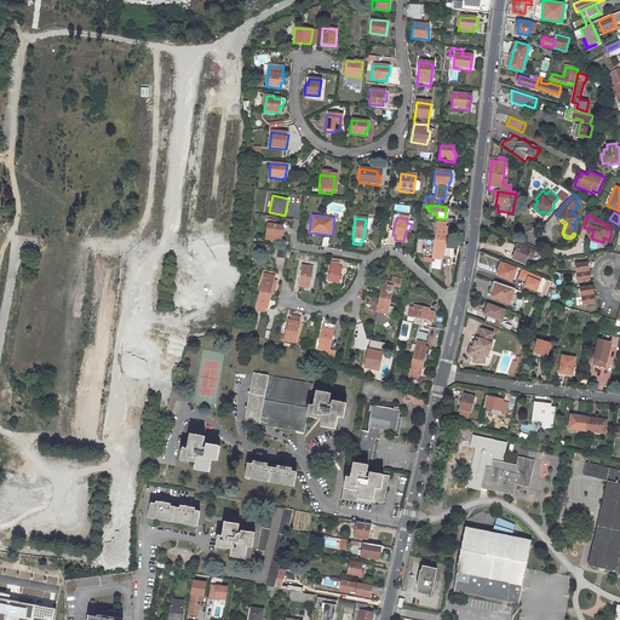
[(442,242),(445,228),(443,227),(443,223),(436,222),(432,240),(442,242)]
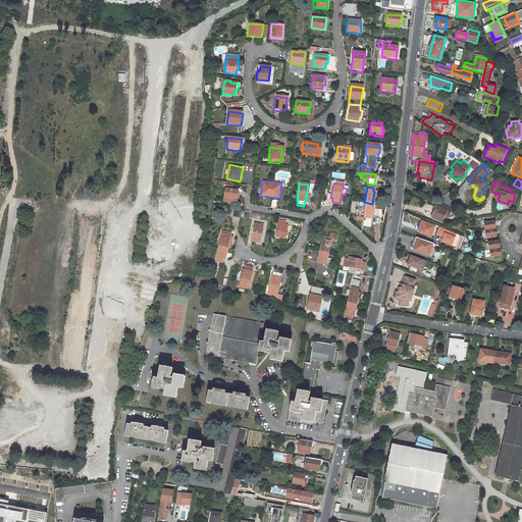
[(225,188),(223,202),(237,203),(239,189),(225,188)]
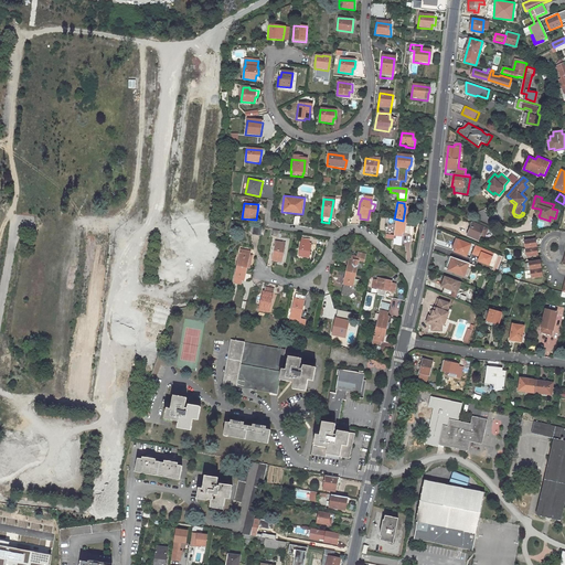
[(394,219),(392,234),(398,236),(400,233),(401,233),(403,221),(394,219)]
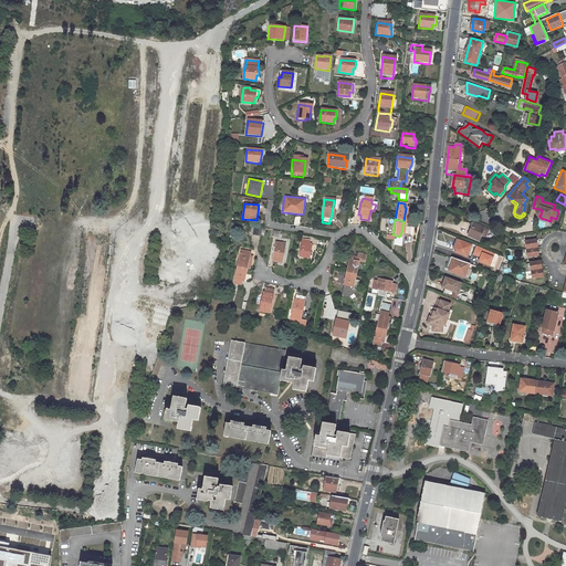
[(490,230),(486,228),(474,222),(471,230),(472,230),(470,236),(481,240),(483,234),(486,237),(490,230)]
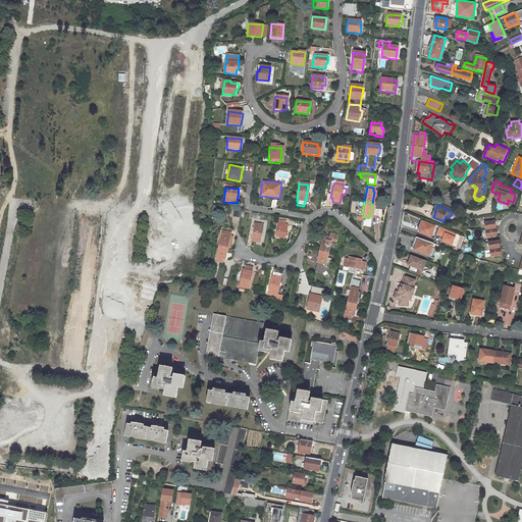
[(279,220),(276,236),(285,238),(289,224),(284,223),(285,221),(279,220)]
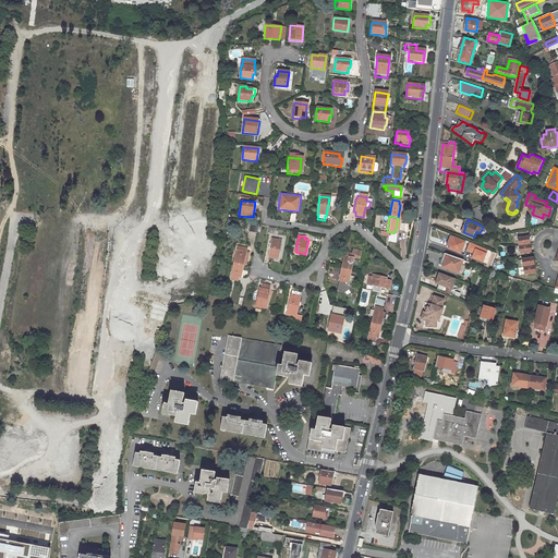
[(460,252),(464,241),(452,235),(448,246),(460,252)]
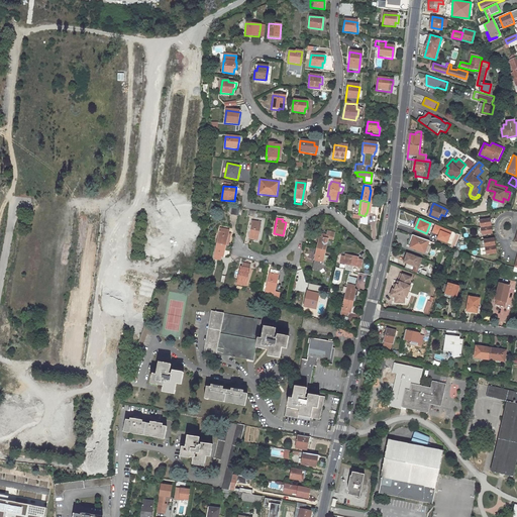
[(494,234),(493,219),(482,220),(484,235),(494,234)]
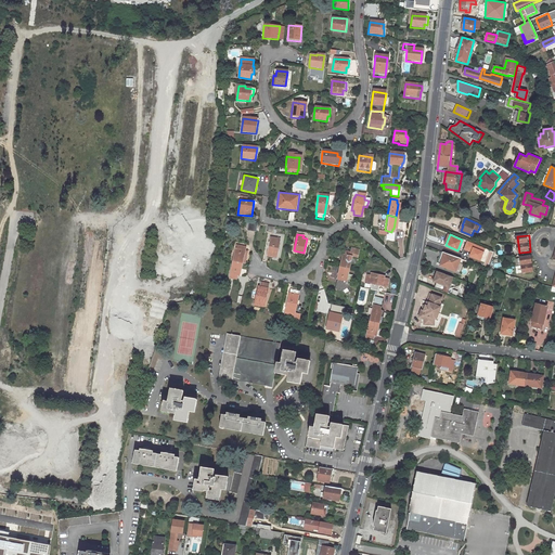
[(271,236),(267,256),(276,258),(281,239),(271,236)]
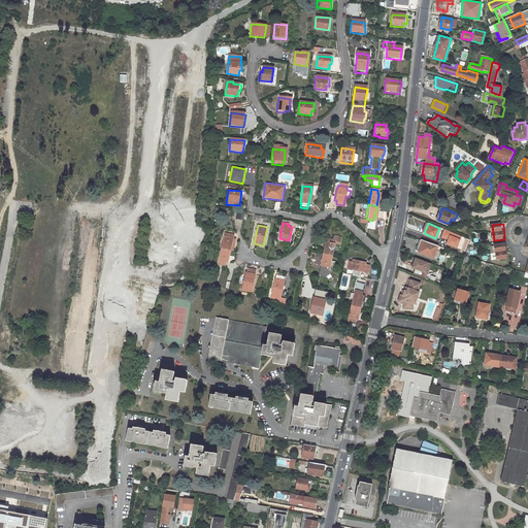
[(223,234),(221,250),(229,252),(231,252),(234,240),(230,239),(230,235),(223,234)]
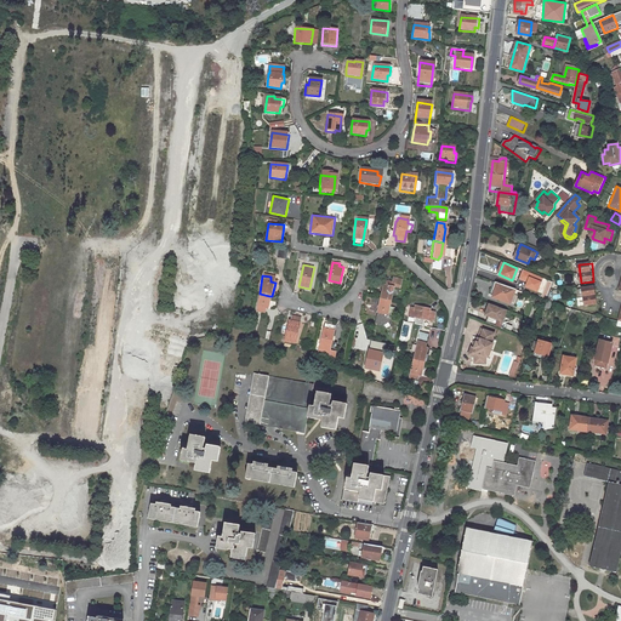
[(400,281),(392,279),(391,284),(385,283),(385,286),(381,286),(379,301),(389,303),(392,288),(399,289),(400,281)]
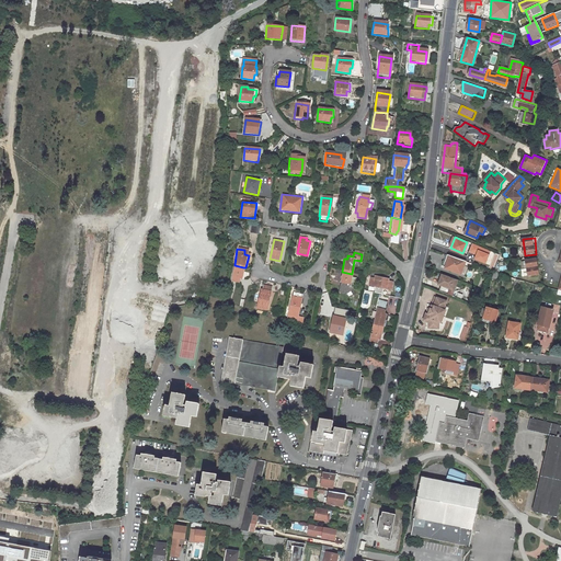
[(446,267),(462,274),(467,261),(451,255),(446,267)]
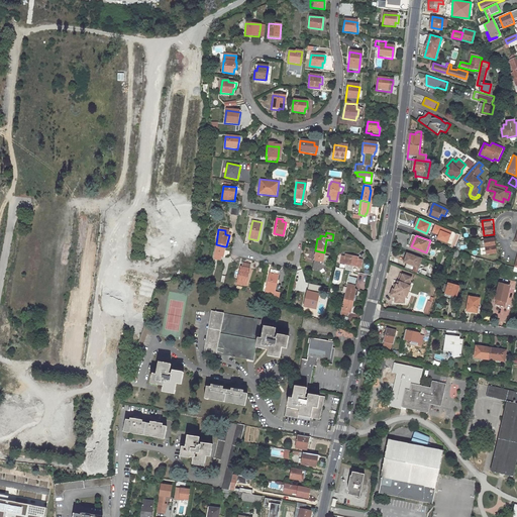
[(497,253),(495,239),(485,240),(486,255),(497,253)]
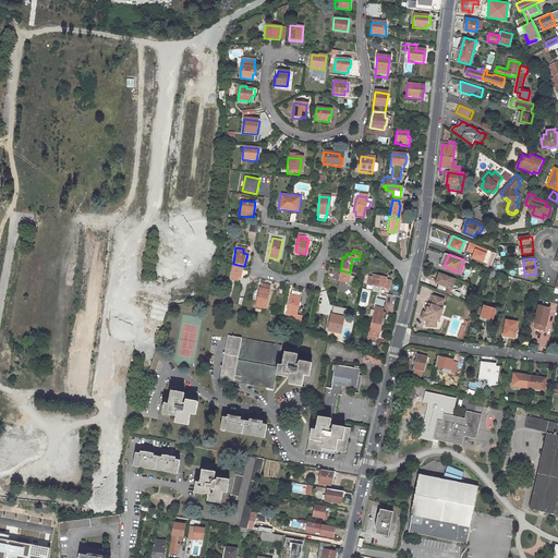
[(233,264),(229,279),(237,281),(238,278),(240,279),(242,266),(233,264)]
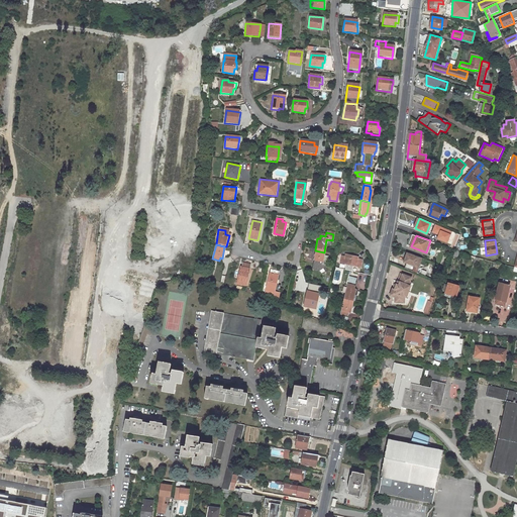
[(324,252),(315,250),(311,271),(318,272),(320,270),(322,263),(326,264),(327,257),(323,256),(324,252)]
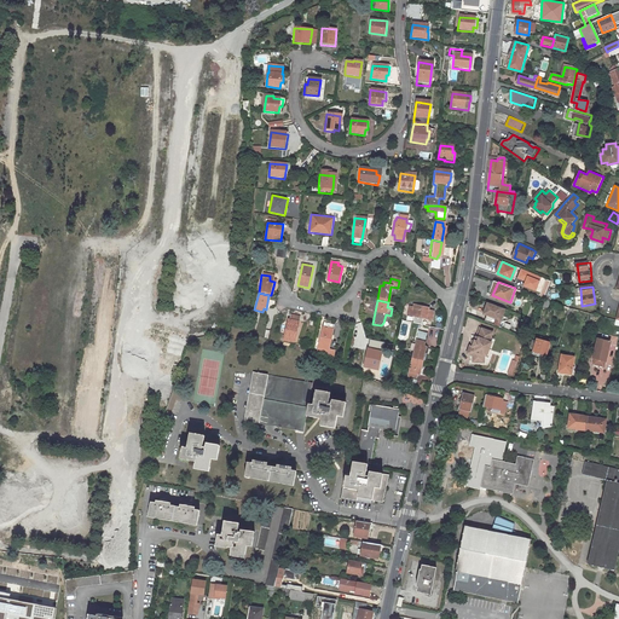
[(486,314),(497,318),(496,322),(501,323),(505,308),(492,302),(491,306),(486,305),(482,313),(486,314)]
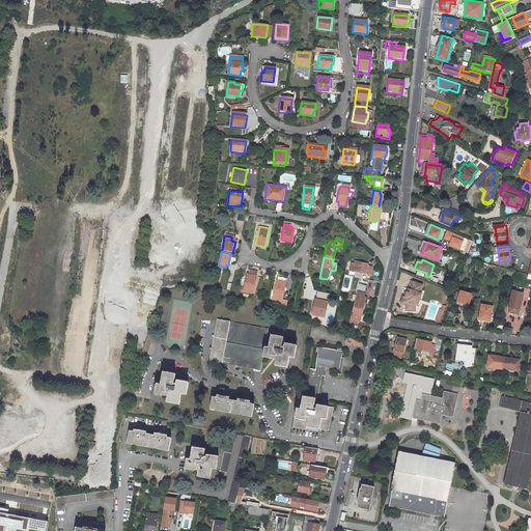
[(351,263),(348,271),(365,275),(365,274),(370,275),(371,268),(367,267),(367,264),(354,262),(354,264),(351,263)]
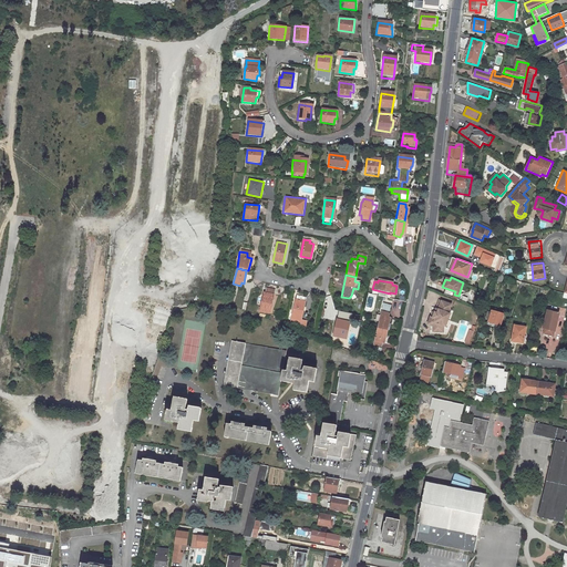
[(444,292),(457,298),(459,296),(454,295),(455,291),(445,288),(444,292)]
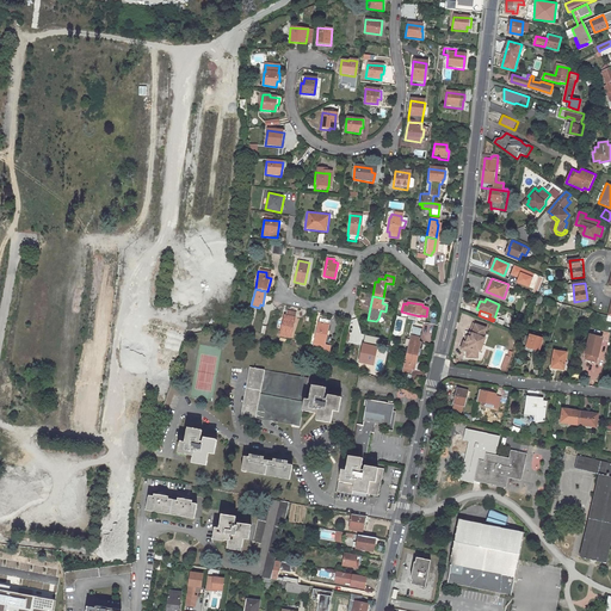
[(284,316),(279,337),(290,338),(294,318),(287,316),(284,316)]
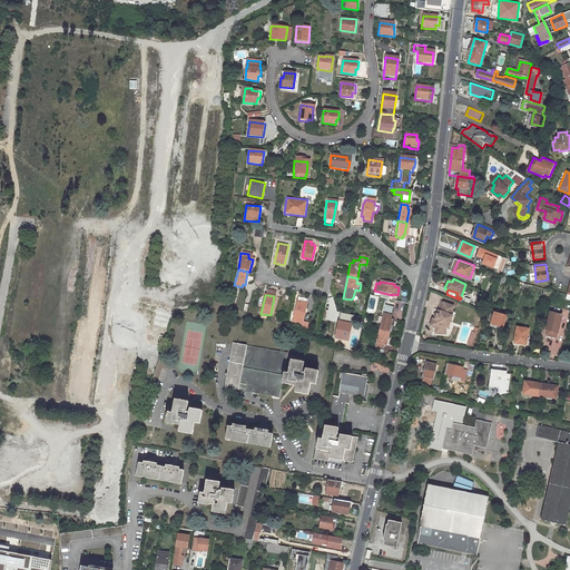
[(303,323),(306,304),(304,304),(305,300),(297,297),(293,321),(294,322),(293,324),(295,325),(295,326),(294,328),(298,328),(298,326),(300,326),(301,323),(303,323)]
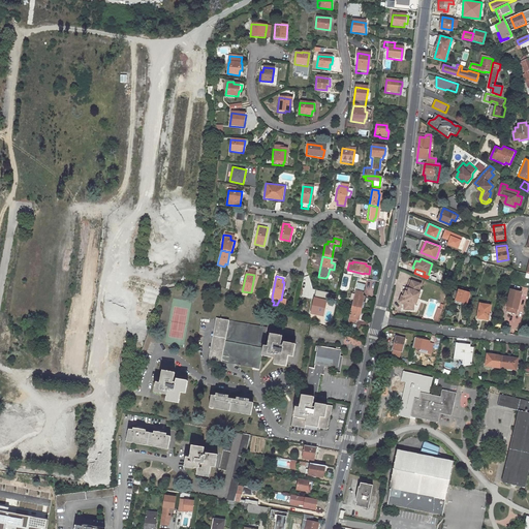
[(407,290),(405,296),(402,294),(400,302),(403,303),(406,304),(405,309),(415,309),(415,303),(417,297),(419,298),(422,291),(421,291),(419,290),(421,287),(422,282),(410,279),(406,290),(407,290)]
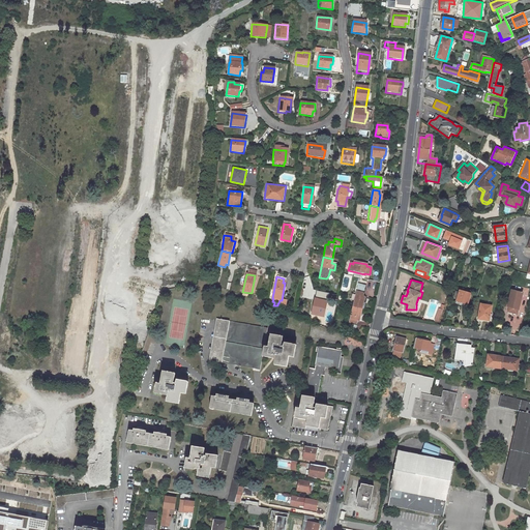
[(419,313),(423,299),(421,298),(424,290),(421,288),(420,291),(421,292),(422,292),(420,298),(418,297),(416,303),(416,310),(406,310),(407,304),(404,303),(403,312),(419,313)]
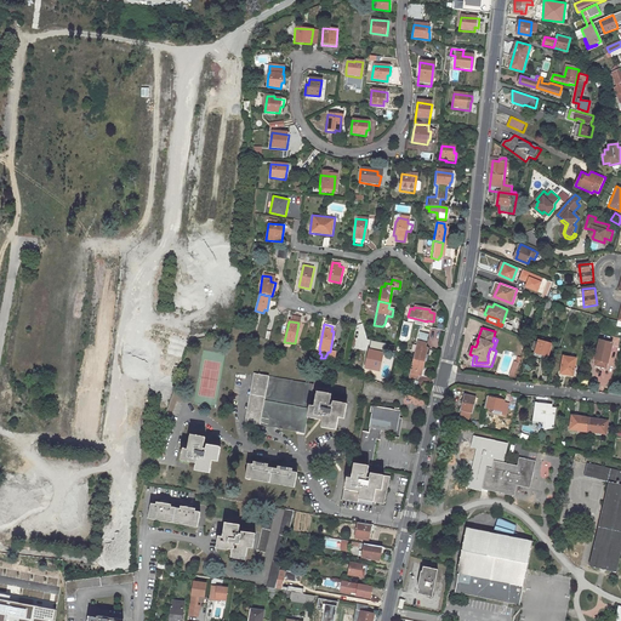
[(540,339),(535,353),(547,357),(548,355),(550,355),(553,342),(540,339)]
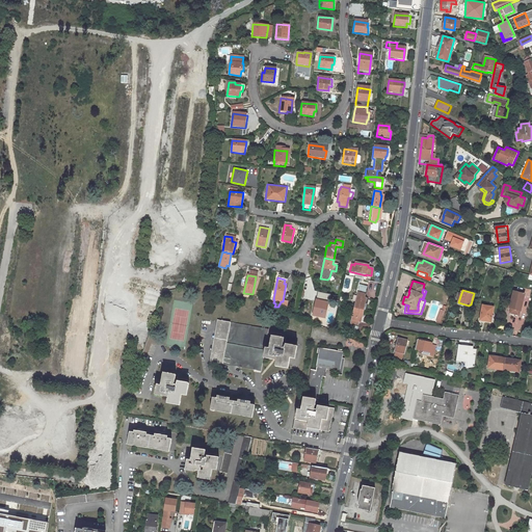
[(521,311),(525,293),(513,290),(509,308),(511,309),(509,315),(519,317),(520,311),(521,311)]
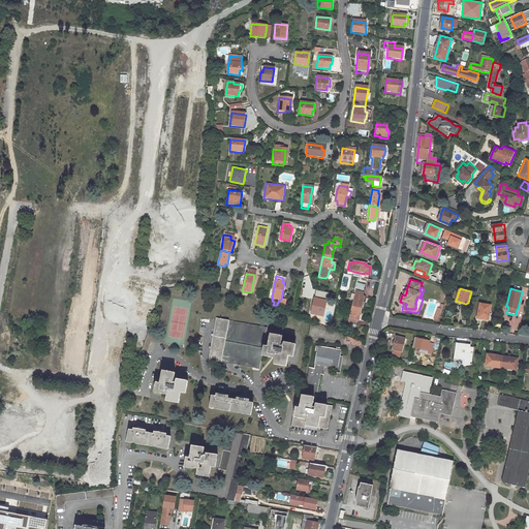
[(363,293),(355,292),(352,307),(361,309),(363,302),(364,302),(365,298),(362,298),(363,293)]
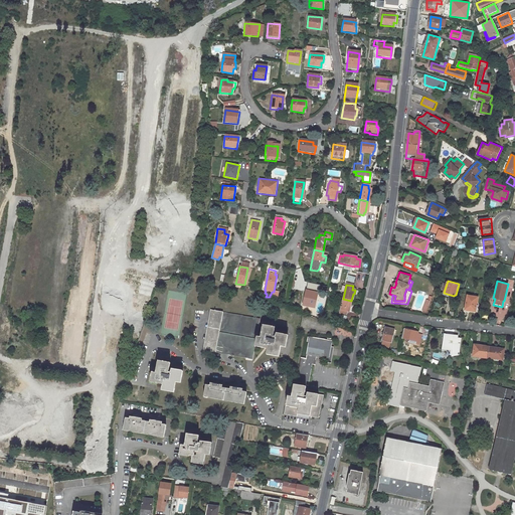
[(302,306),(315,309),(319,292),(306,289),(302,306)]
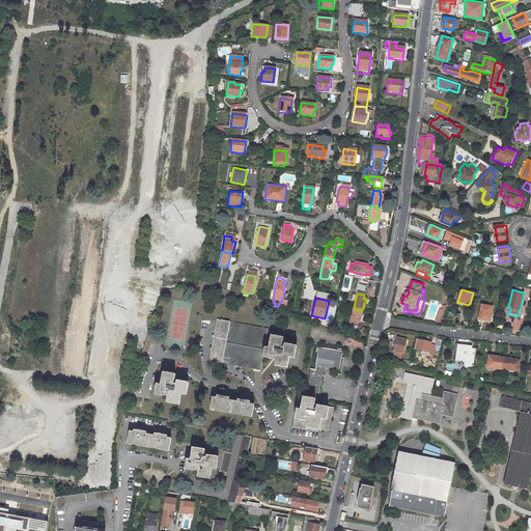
[(492,314),(494,307),(483,304),(480,317),(485,318),(485,320),(493,322),(494,315),(492,314)]
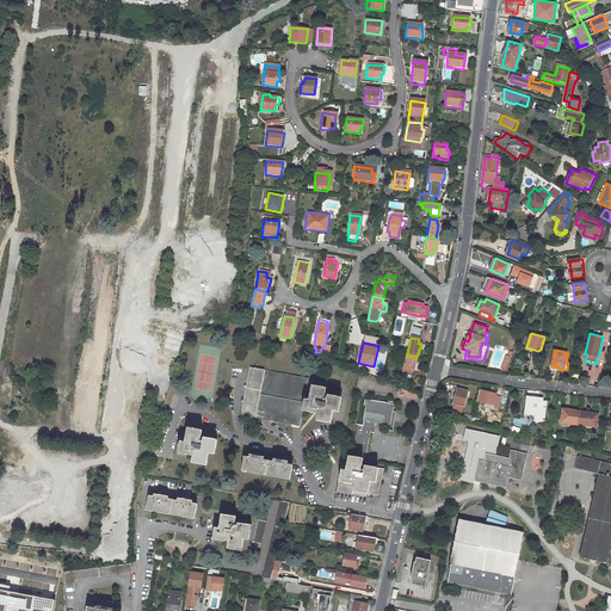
[(407,355),(402,372),(411,375),(412,371),(413,371),(417,357),(407,355)]
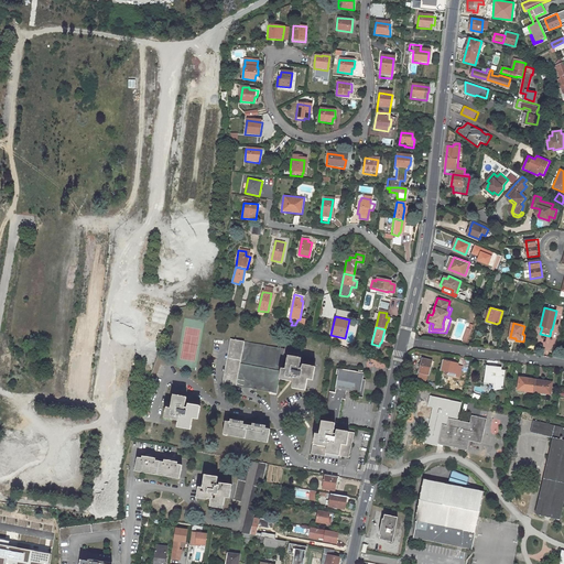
[(229,339),(220,384),(274,394),(278,379),(291,382),(290,388),(304,391),(305,380),(311,381),(314,368),(301,365),(301,369),(297,369),(300,359),(286,356),(283,369),(280,368),(283,350),(229,339)]
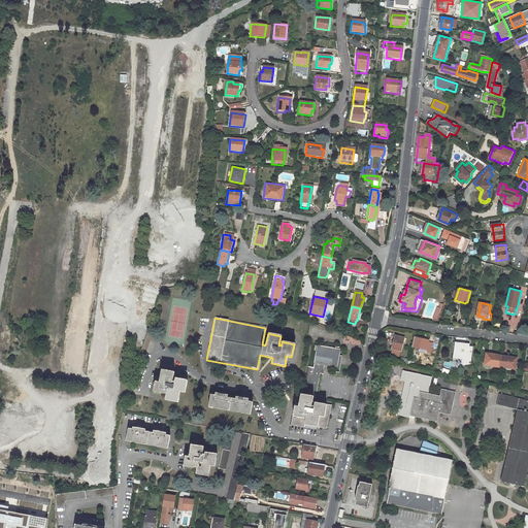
[(394,348),(404,351),(407,337),(397,335),(397,336),(395,336),(394,342),(396,342),(394,348)]
